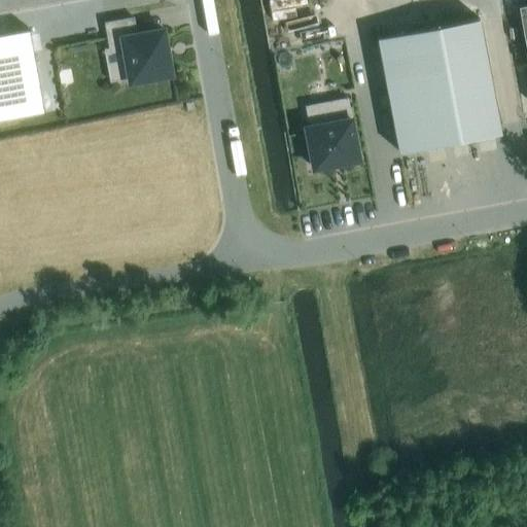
[(526,4),(518,6),(526,58),(526,4)]
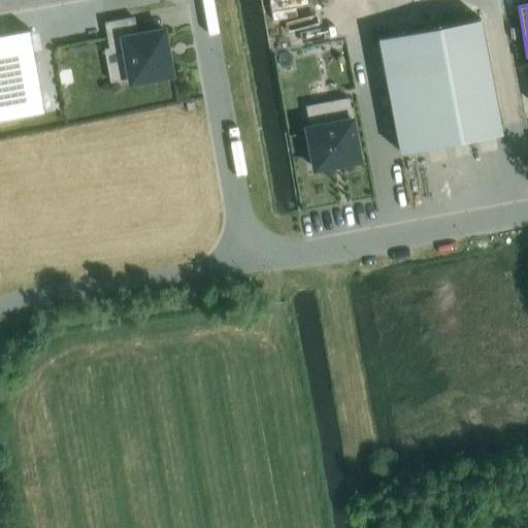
[(104,23),(109,53),(124,51),(129,79),(129,83),(133,83),(133,81),(167,75),(168,76),(171,75),(170,72),(167,58),(168,58),(166,46),(165,46),(163,33),(163,30),(159,30),(160,31),(136,35),(133,18),(104,23)]
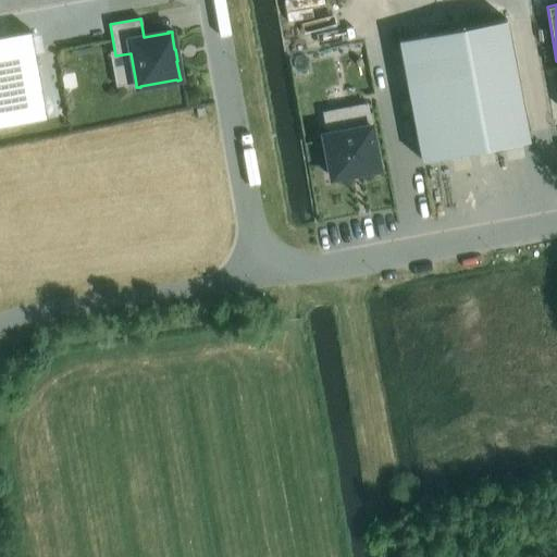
[(506,20),(398,40),(421,161),(529,140),(506,20)]
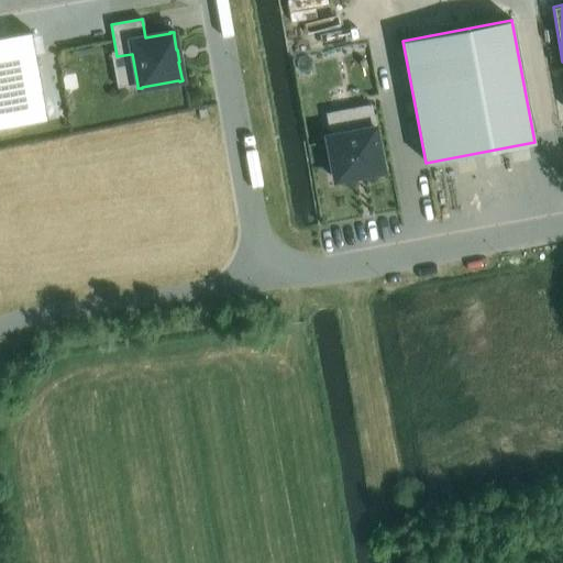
[(326,46),(361,36),(359,26),(322,36),(326,46)]
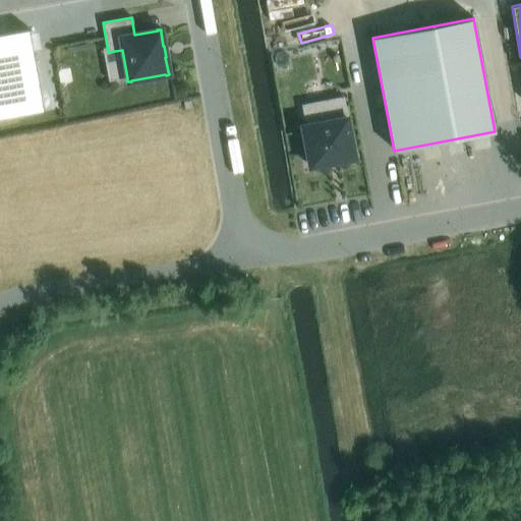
[(35,29),(0,34),(0,117),(50,109),(35,29)]
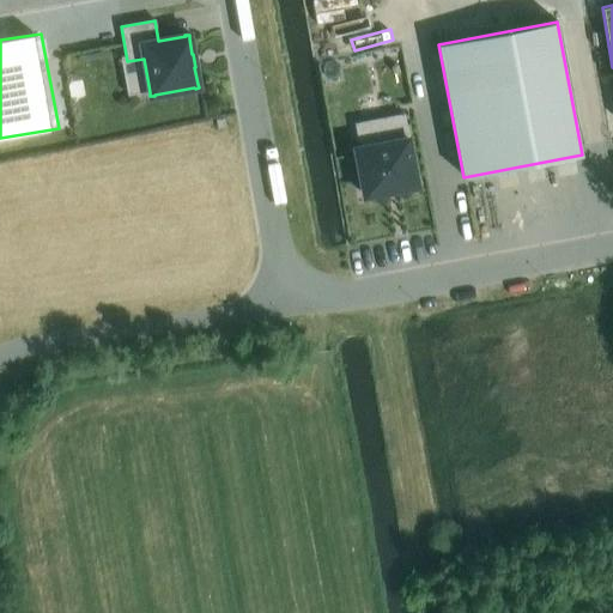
[(383,119),(388,143),(356,149),(365,196),(384,192),(384,193),(398,190),(396,189),(417,186),(402,115),(383,119)]
